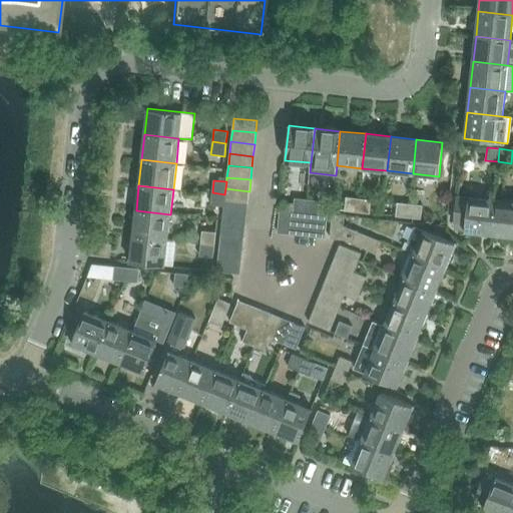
[(225,188),(224,194),(224,200),(247,203),(249,191),(225,188)]
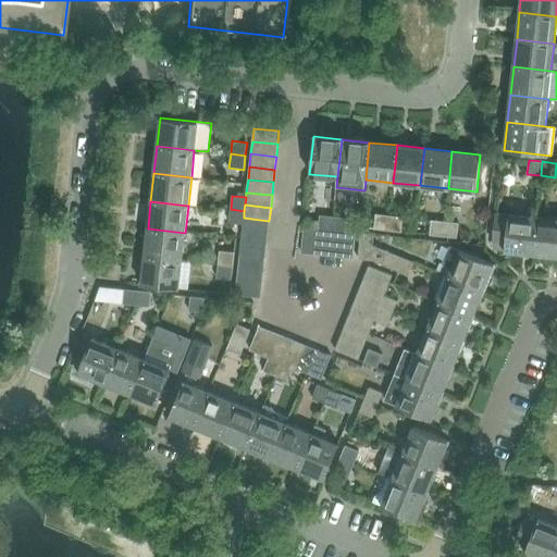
[(243,225),(243,231),(268,234),(269,221),(244,218),(244,211),(231,209),(229,223),(243,225)]
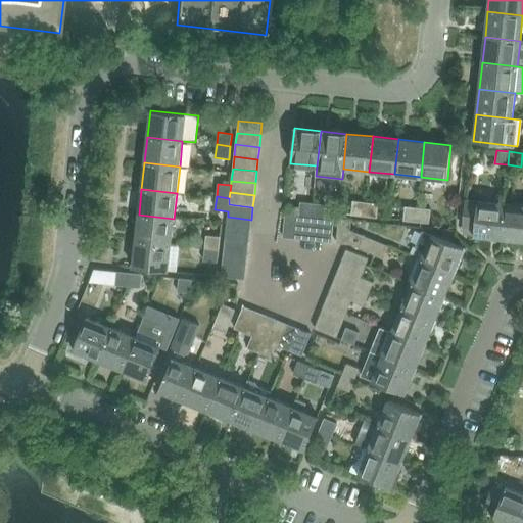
[(463,235),(501,239),(505,203),(465,199),(462,228),(464,229),(463,235)]
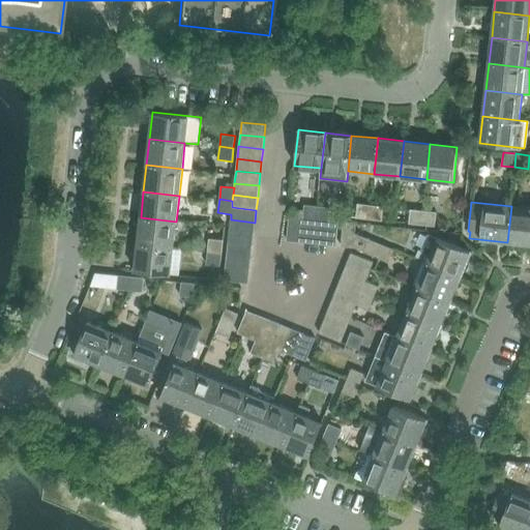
[(356,218),(369,219),(370,205),(357,204),(356,218)]
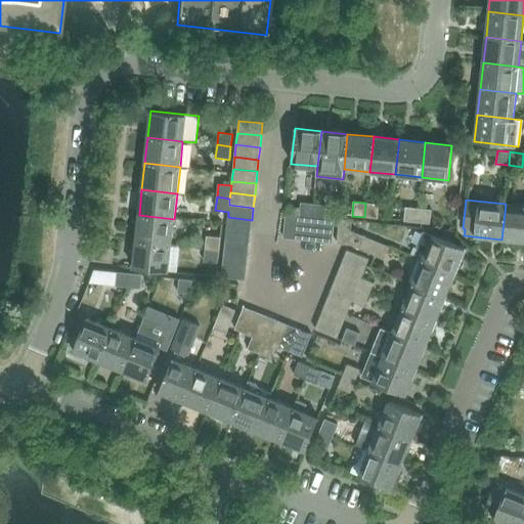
[(310,217),(312,217),(313,205),(301,203),(300,216),(310,217)]
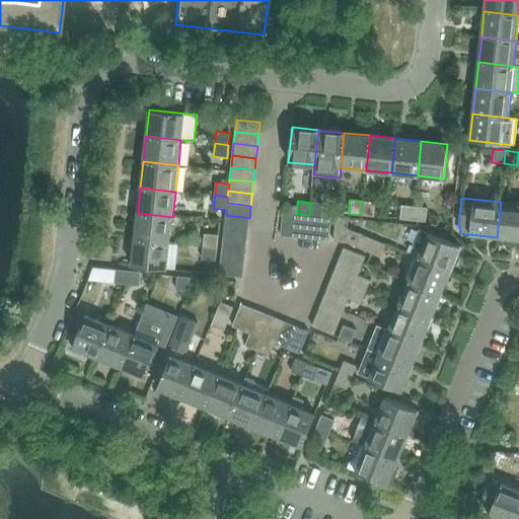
[(362,201),(361,215),(374,216),(375,203),(362,201)]
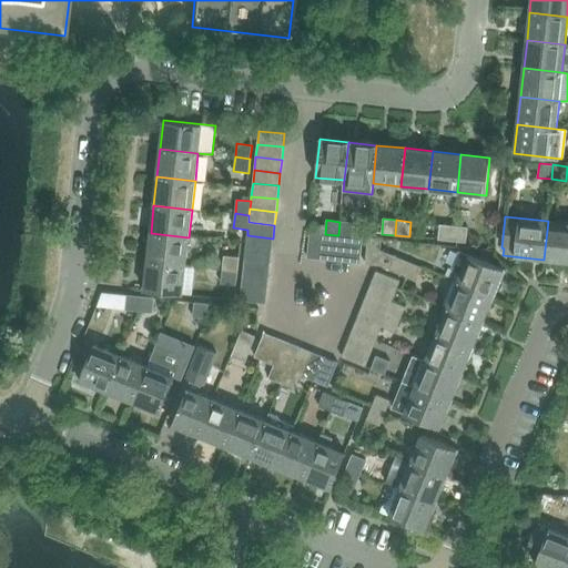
[(544,260),(567,262),(567,222),(548,221),(544,260)]
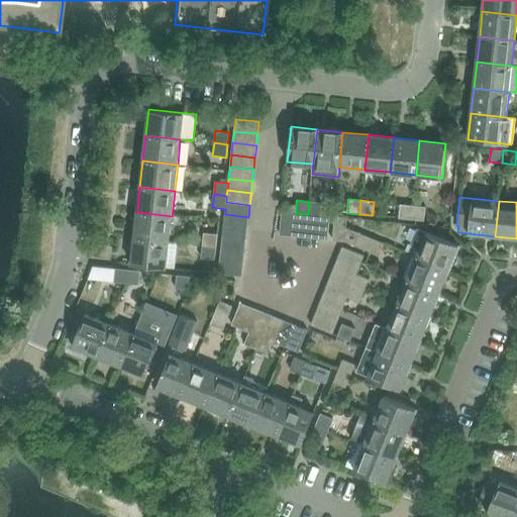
[(317,215),(315,238),(327,239),(329,216),(321,216),(322,203),(309,202),(308,214),(317,215)]
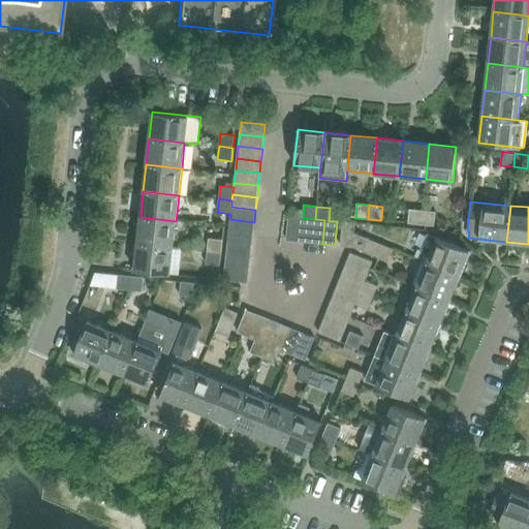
[(408,223),(421,225),(422,211),(409,210),(408,223)]
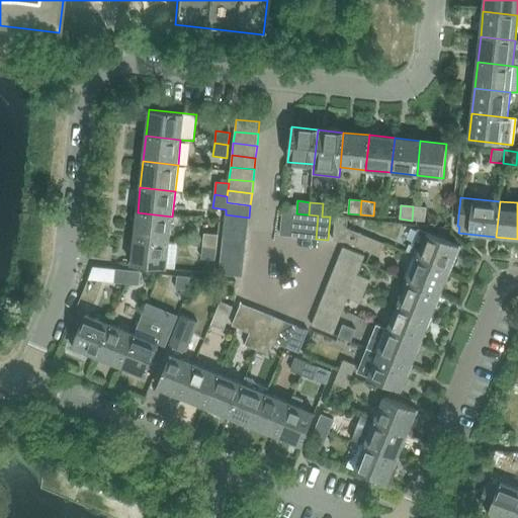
[(413,206),(412,221),(425,222),(426,207),(413,206)]
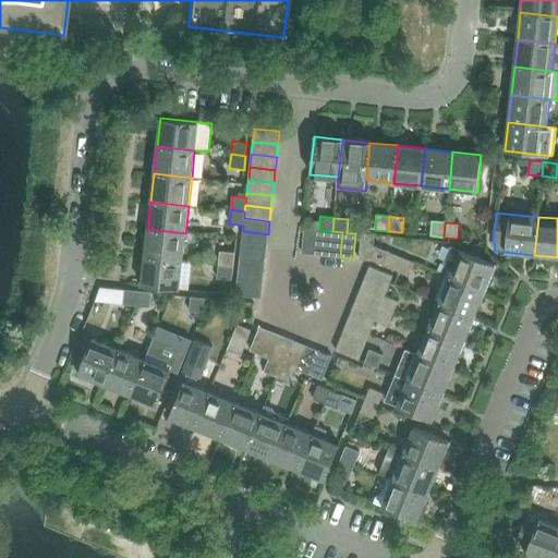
[(302,253),(315,255),(317,230),(304,228),(302,253)]
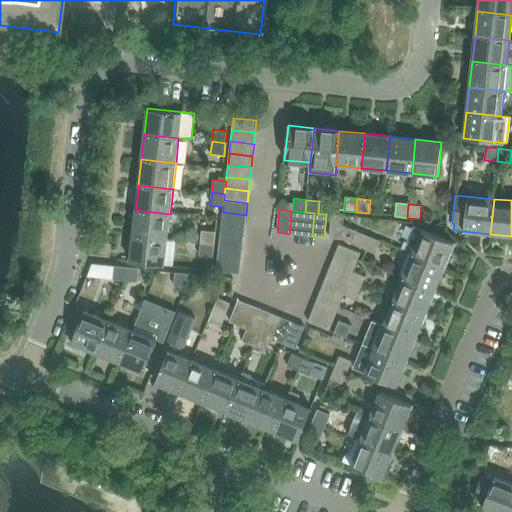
[(136,210),(133,235),(167,239),(170,214),(136,210)]
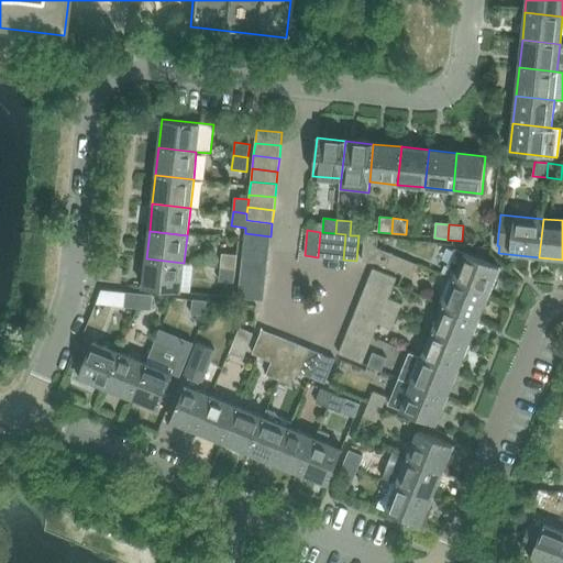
[(318,257),(330,258),(333,233),(322,232),(320,232),(318,257)]
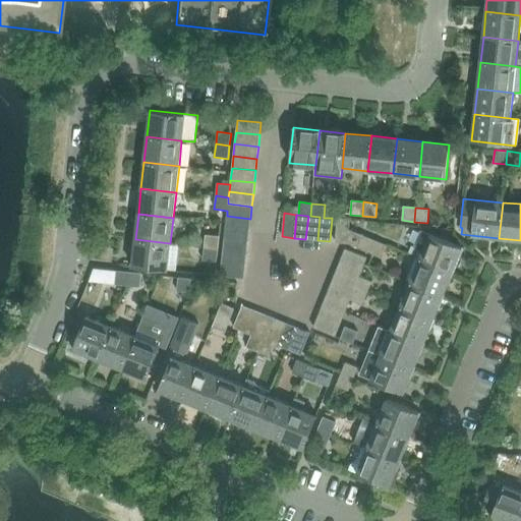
[(227,216),(225,228),(249,230),(250,219),(227,216)]
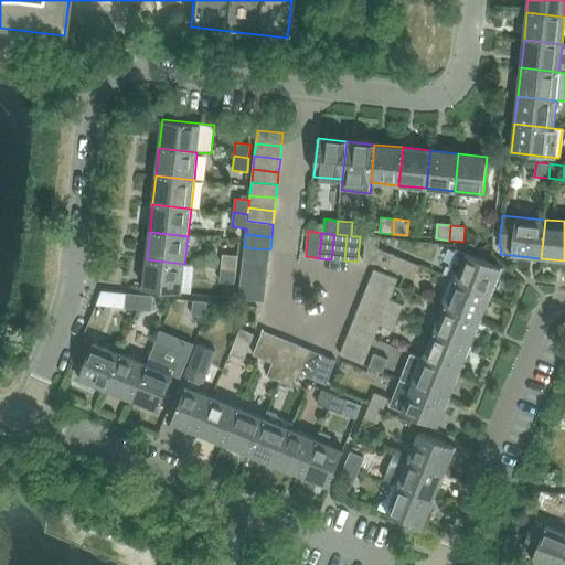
[(331,259),(344,260),(347,235),(337,234),(334,234),(331,259)]
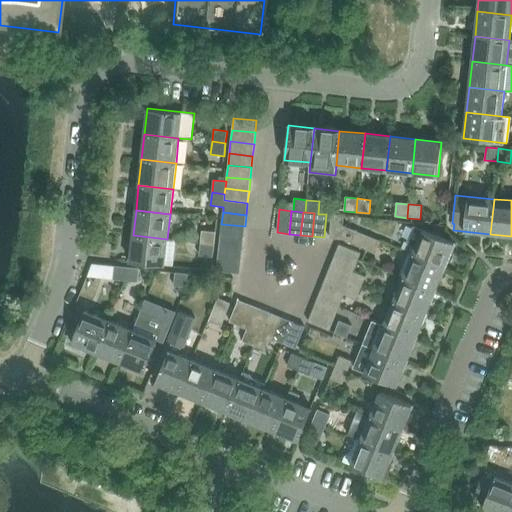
[(350,244),(362,249),(367,236),(356,231),(343,226),(344,215),(332,215),(329,238),(342,240),(351,243),(350,244)]
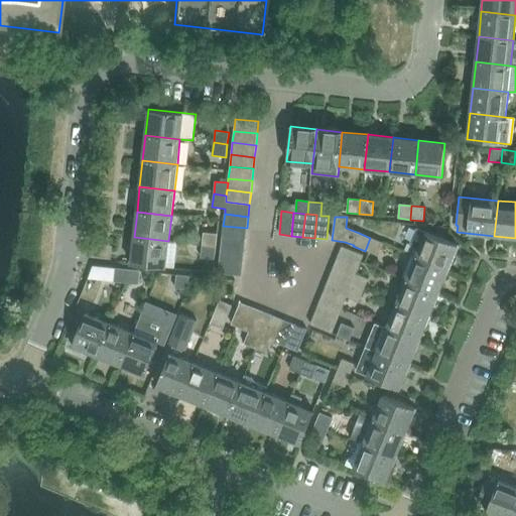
[(223,226),(222,238),(245,241),(247,228),(223,226)]
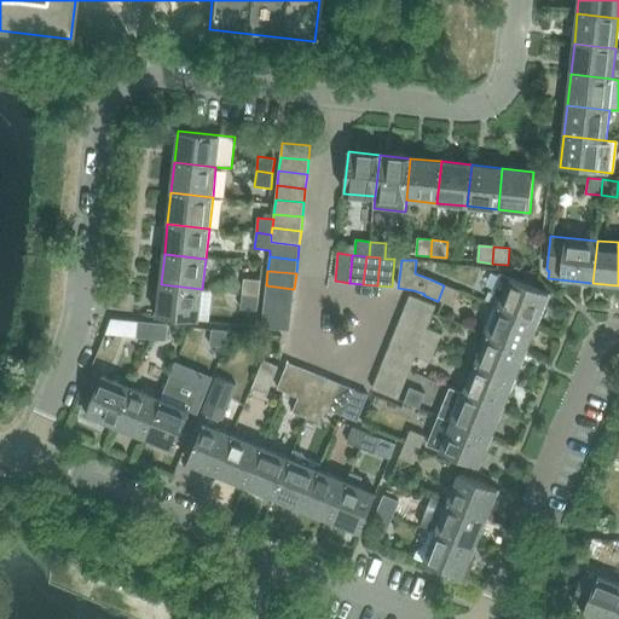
[(491,305),(497,307),(537,323),(549,294),(509,277),(499,273),(492,291),(496,293),(491,305)]
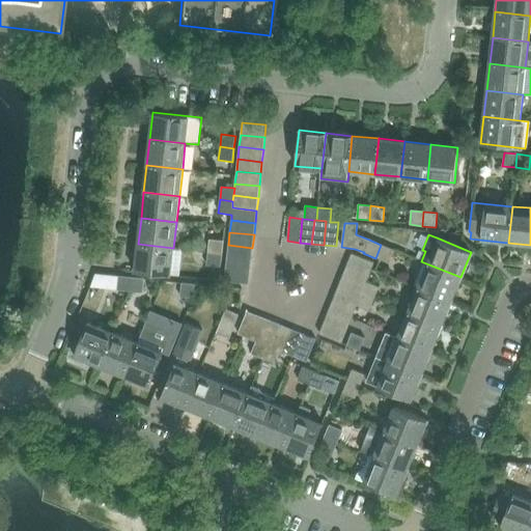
[(210,240),(207,252),(222,253),(223,242),(210,240)]
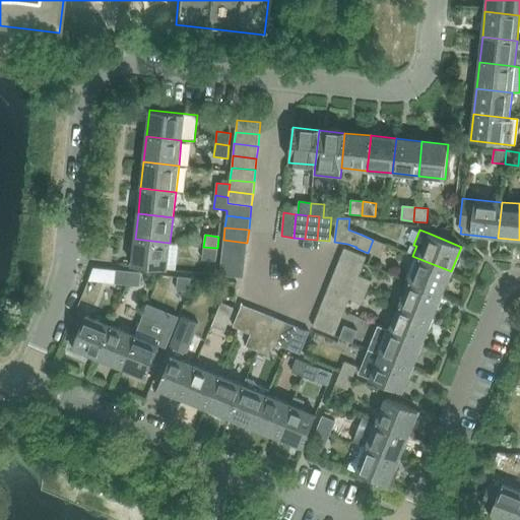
[(170,243),(135,239),(132,266),(167,269),(170,243)]
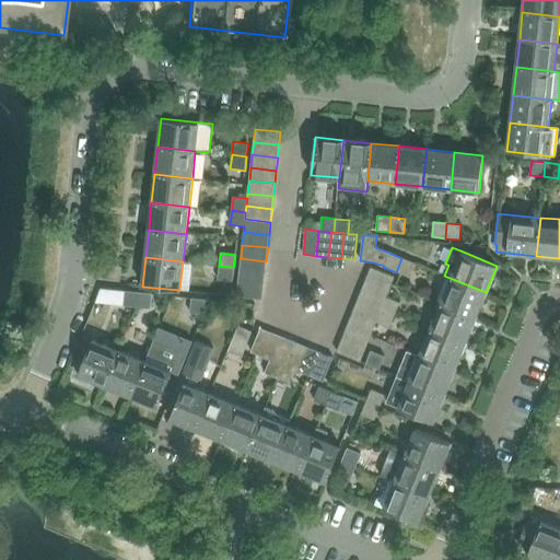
[(241,258),(240,270),(265,273),(266,261),(241,258)]
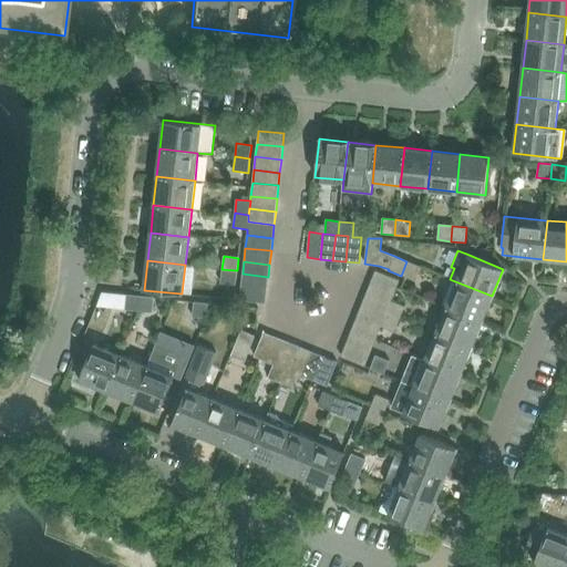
[(406,261),(401,276),(414,281),(420,267),(406,261)]
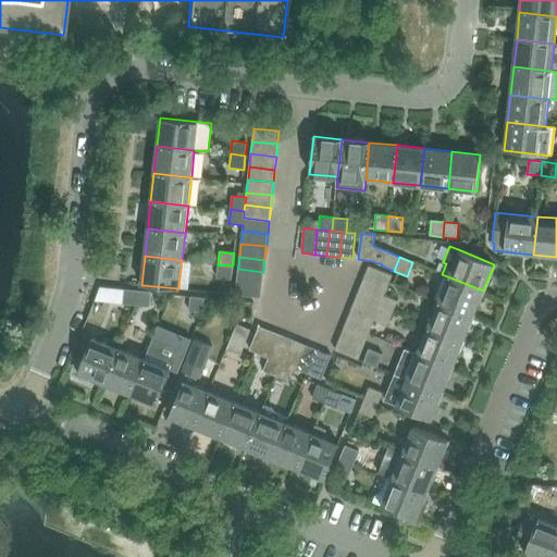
[(233,265),(218,264),(217,279),(232,280),(233,265)]
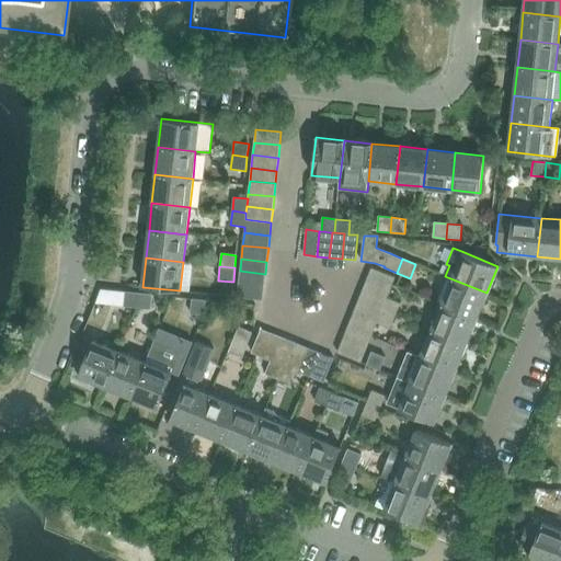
[(371,268),(367,281),(390,290),(395,277),(371,268)]
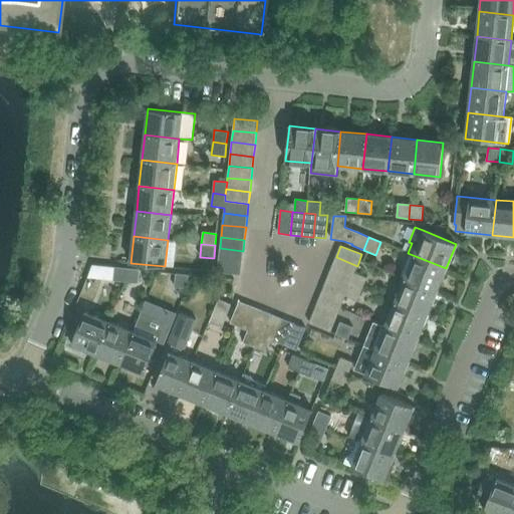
[(220,248),(219,260),(242,263),(243,251),(220,248)]
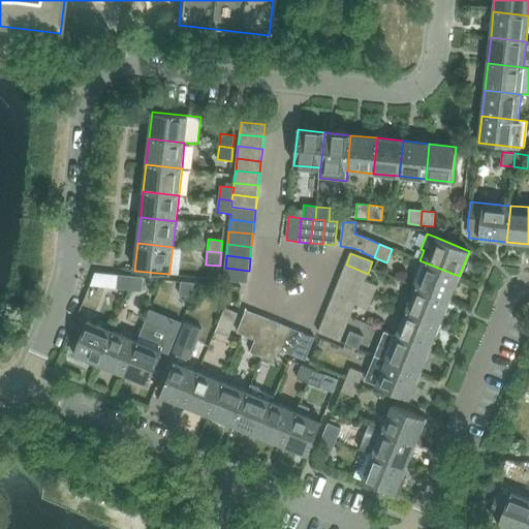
[(346,265),(341,275),(364,284),(360,292),(373,298),(378,286),(366,281),(373,262),(372,261),(368,274),(346,265)]
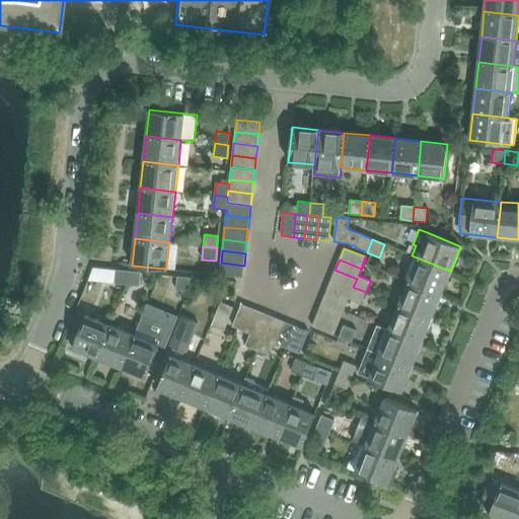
[(417,257),(408,281),(441,295),(450,271),(417,257)]
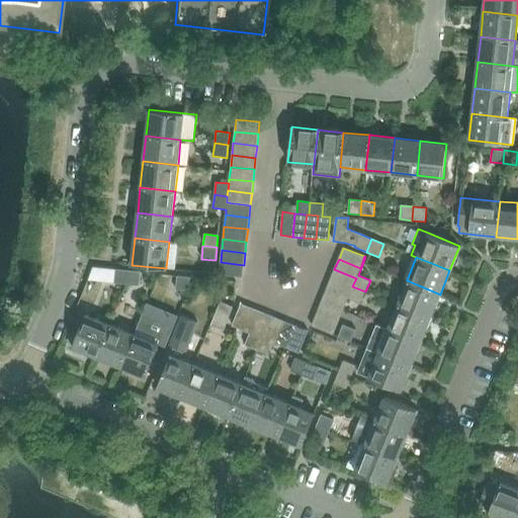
[(244,265),(221,262),(219,274),(242,277),(244,265)]
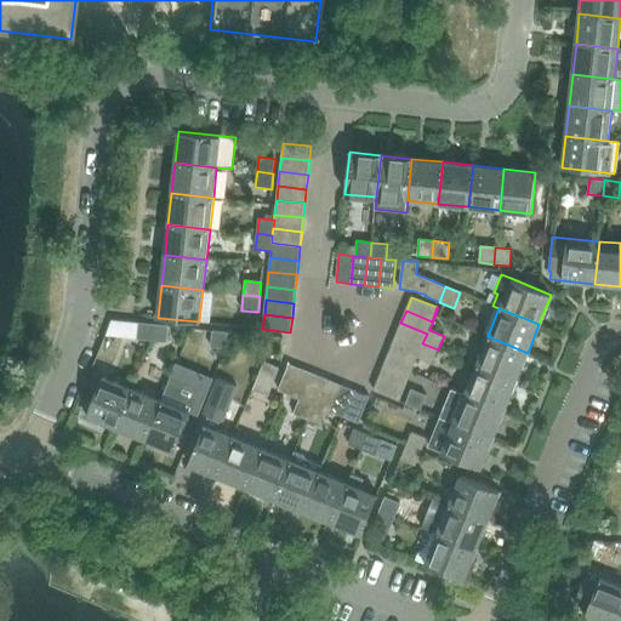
[(137,340),(151,341),(153,324),(138,323),(137,340)]
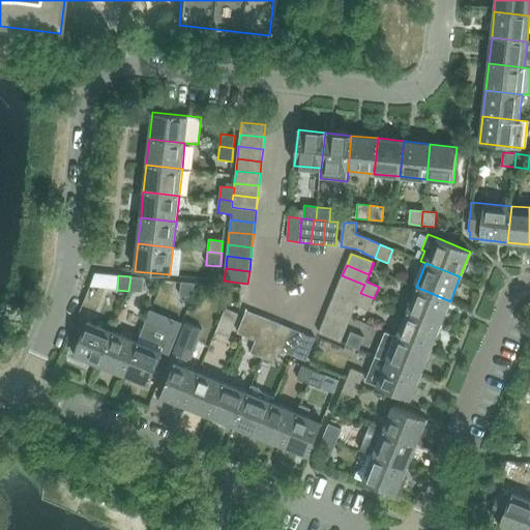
[(342,275),(337,287),(359,296),(360,293),(364,285),(342,275)]
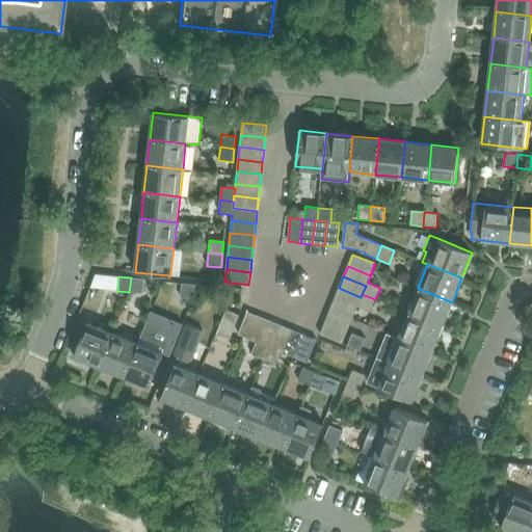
[(131,277),(129,292),(143,294),(144,280),(131,277)]
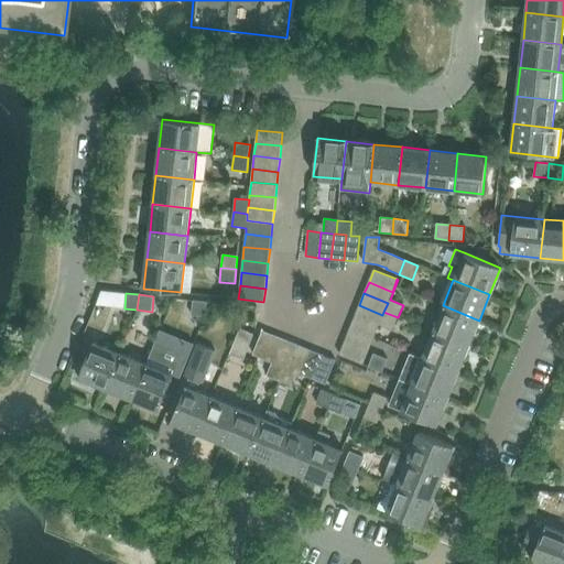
[(207,302),(193,301),(191,316),(206,317),(207,302)]
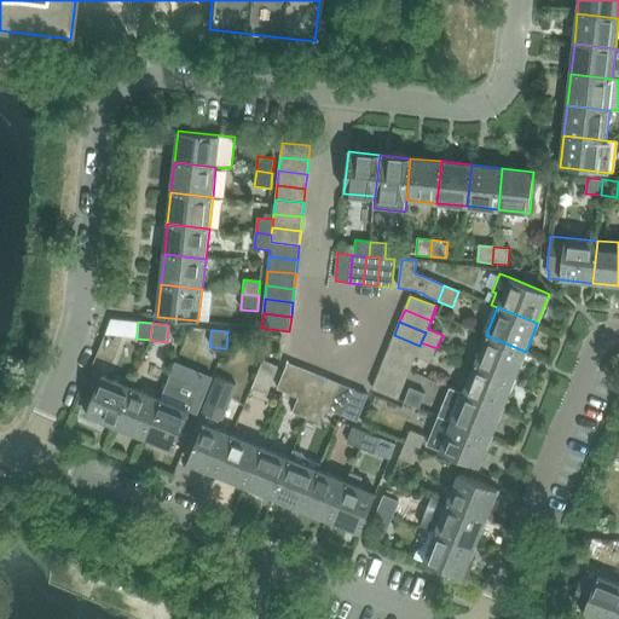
[(394,335),(388,350),(415,359),(420,346),(394,335)]
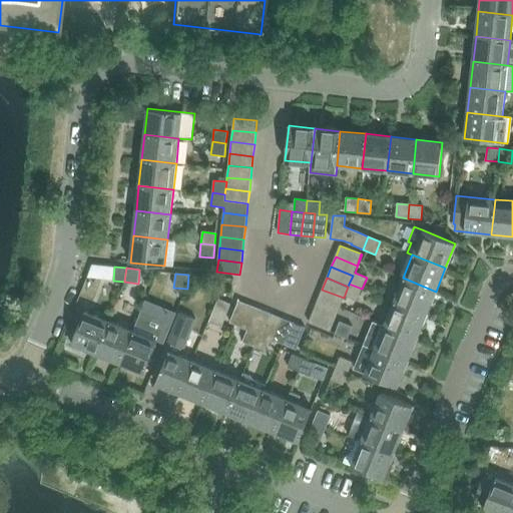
[(403,278),(393,302),(426,315),(436,292),(403,278)]
